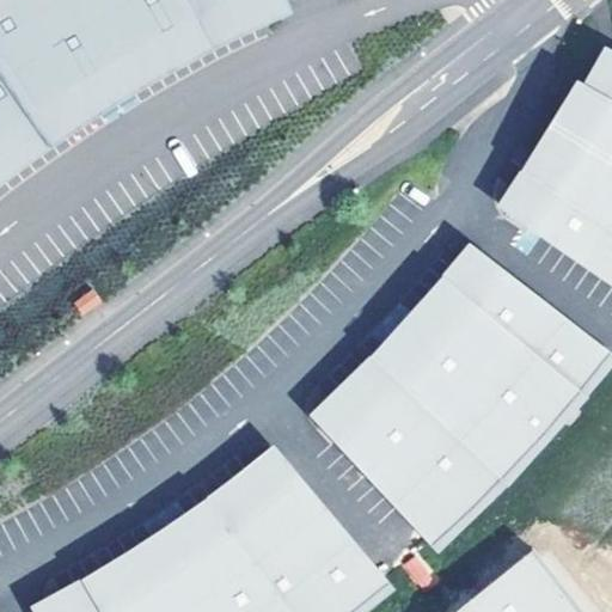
[(0,0),(0,188),(79,129),(159,79),(240,36),(293,13),(287,0),(0,0)]
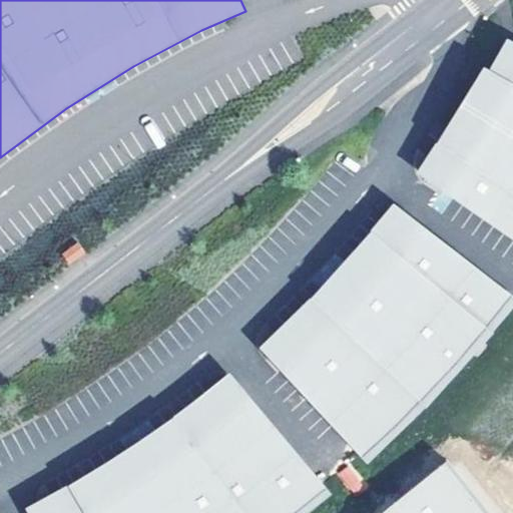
[(429,148),(415,169),(512,237),(512,39),(506,36),(503,43),(496,58),(486,74),(478,71),(468,89),(456,109),(443,129),(429,148)]
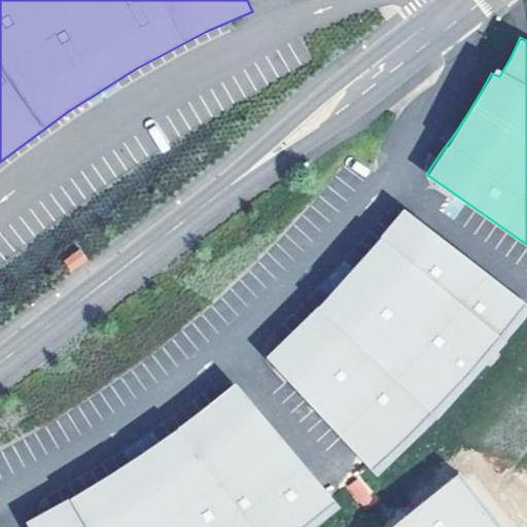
[(285,335),(266,353),(377,476),(390,463),(417,438),(442,413),(455,400),(479,374),(490,359),(502,346),(514,331),(526,314),(526,303),(402,206),(393,216),(377,237),(360,256),(343,277),(324,296),(313,308),(305,315),(285,335)]
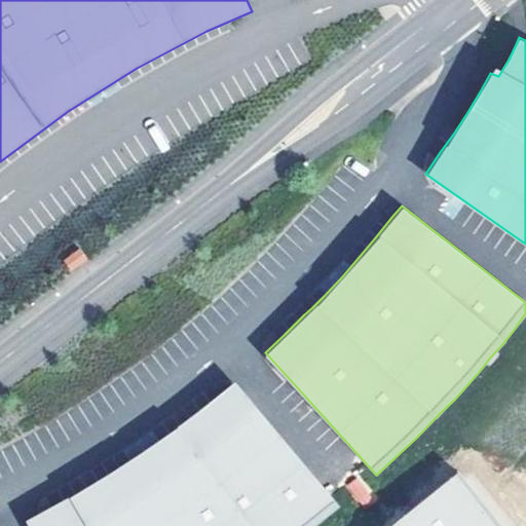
[(80,248),(64,260),(71,269),(87,257),(80,248)]
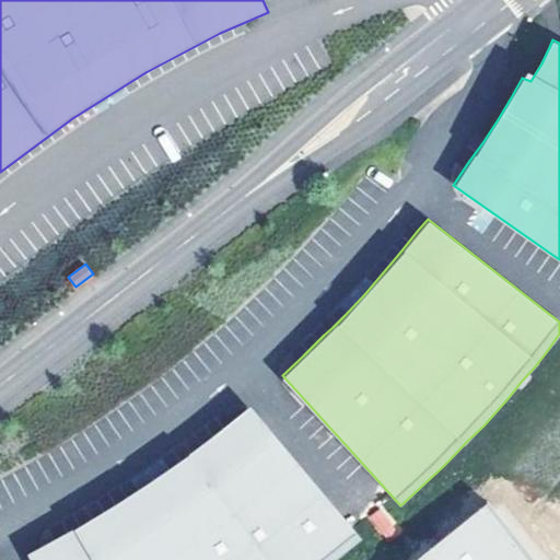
[(70,528),(28,551),(32,559),(335,559),(362,539),(249,404),(210,435),(190,451),(151,477),(112,504),(70,528)]
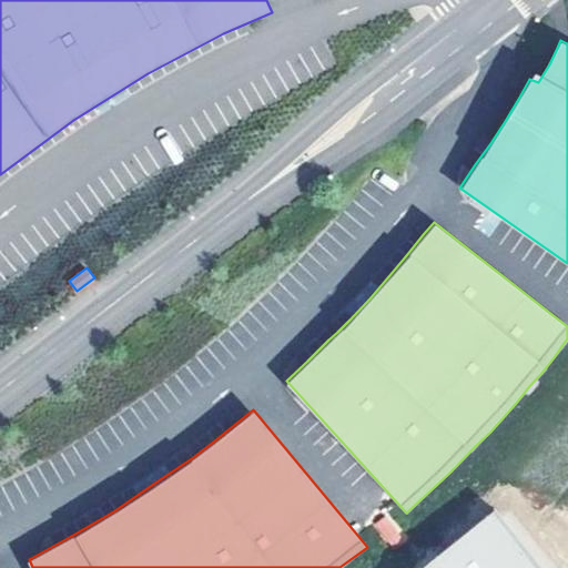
[(543,567),(493,507),(416,567),(543,567)]
